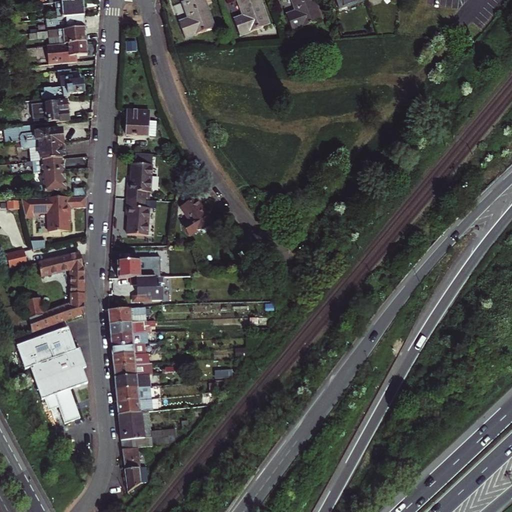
[(184,39),(213,28),(203,0),(189,0),(182,3),(189,20),(178,23),(184,39)]
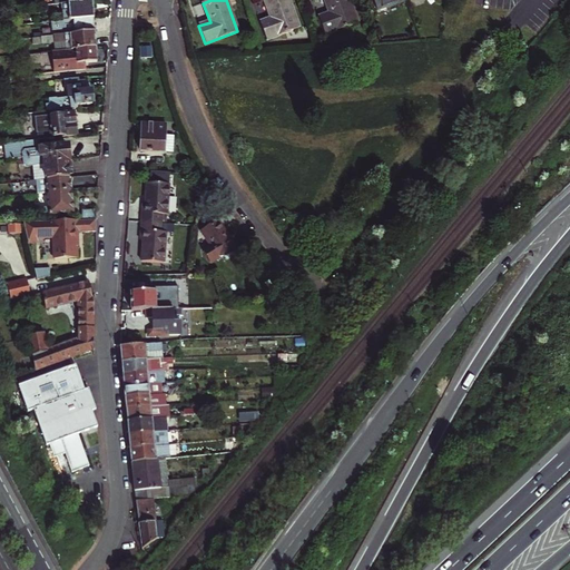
[(266,39),(297,28),(286,0),(263,0),(271,19),(259,22),(266,39)]
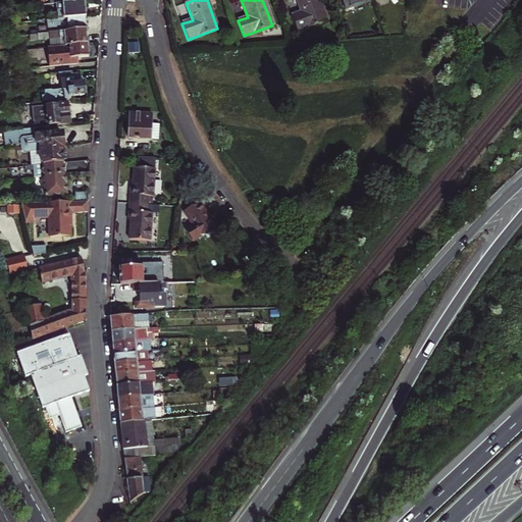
[(298,32),(327,20),(319,0),(297,0),(302,12),(292,15),(298,32)]
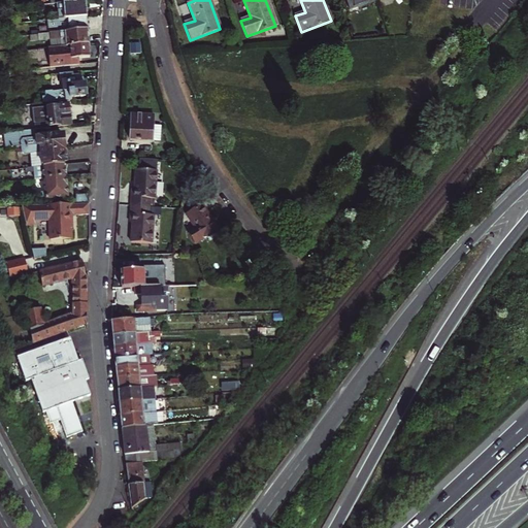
[(374,0),(343,0),(348,10),(375,0),(374,0)]
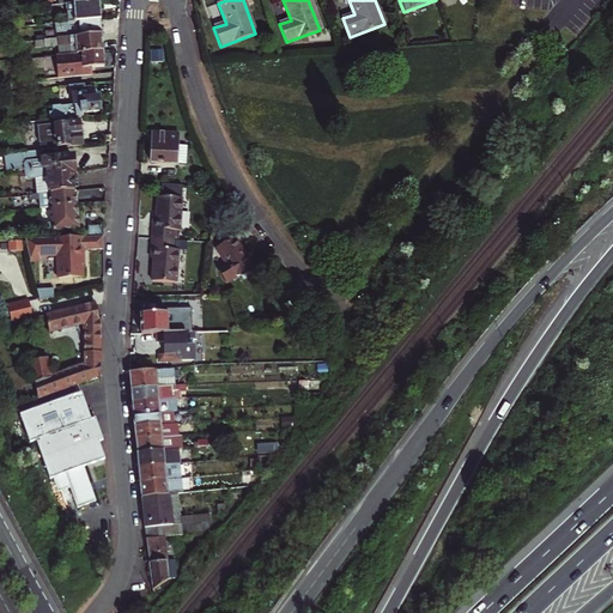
[(68,23),(99,20),(98,2),(73,5),(66,5),(67,23),(68,23)]
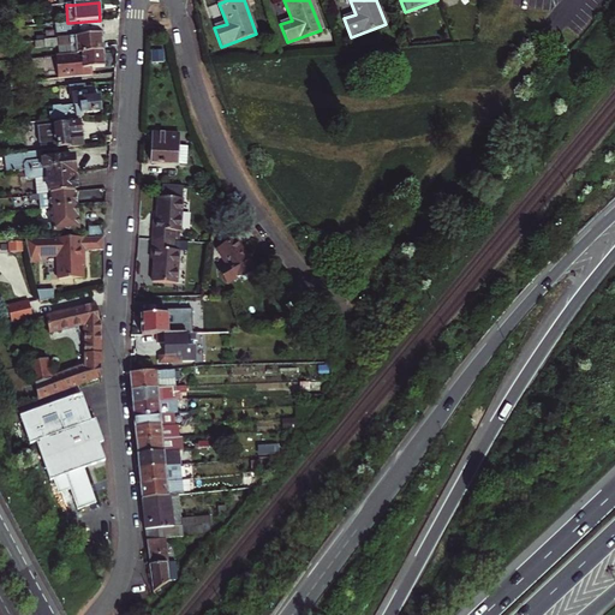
[(101,35),(100,21),(69,23),(70,31),(45,34),(45,40),(101,35)]
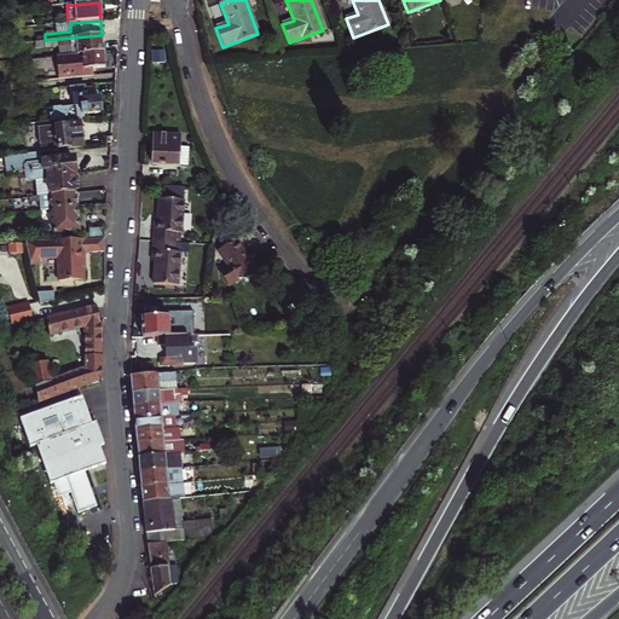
[(103,52),(102,35),(45,40),(35,41),(36,48),(71,45),(71,47),(77,46),(79,55),(103,52)]
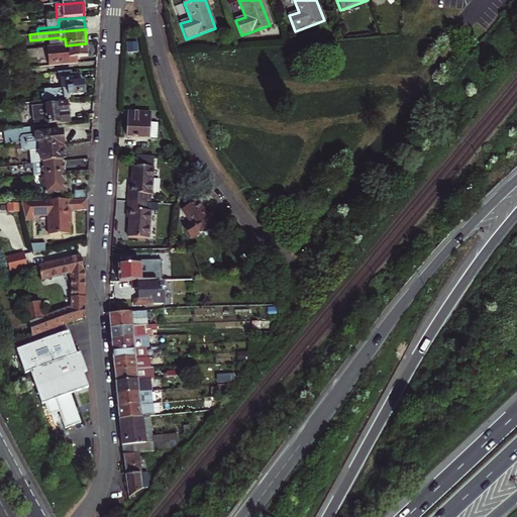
[(87,57),(86,43),(66,45),(46,47),(48,66),(78,64),(77,58),(87,57)]
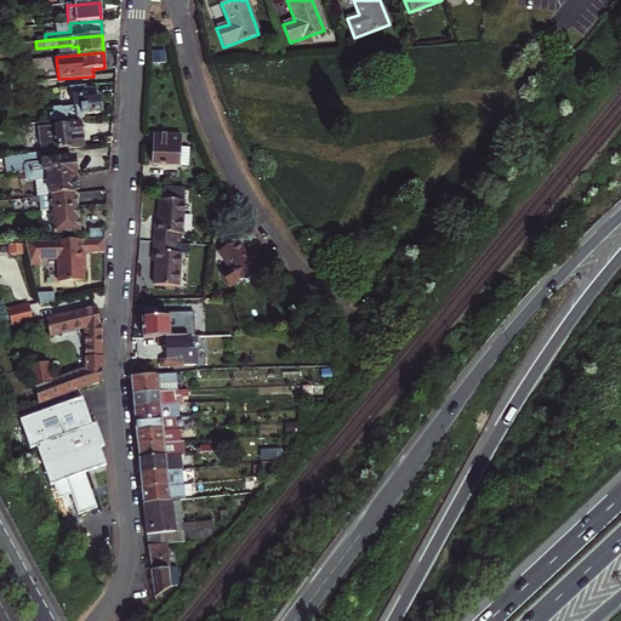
[(45,69),(44,58),(29,60),(30,70),(45,69)]
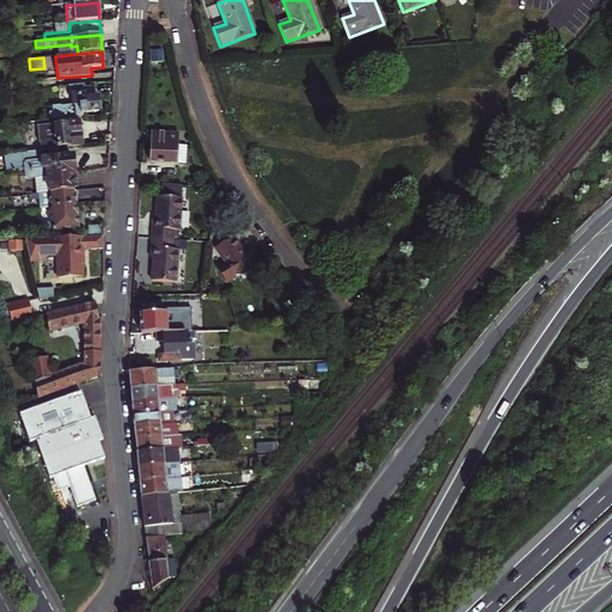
[(48,108),(50,121),(83,117),(83,115),(86,115),(85,112),(99,111),(98,98),(96,99),(95,92),(91,90),(73,91),(74,106),(60,109),(60,106),(48,108)]
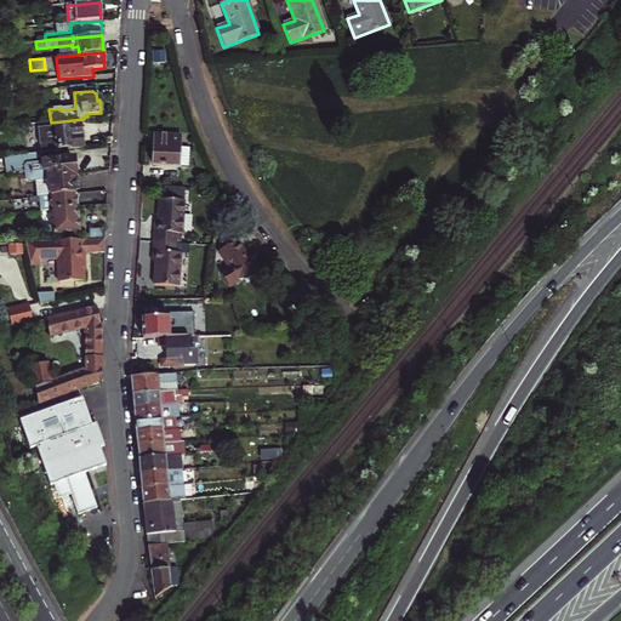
[(43,153),(83,149),(80,124),(67,125),(68,127),(40,130),(43,153)]
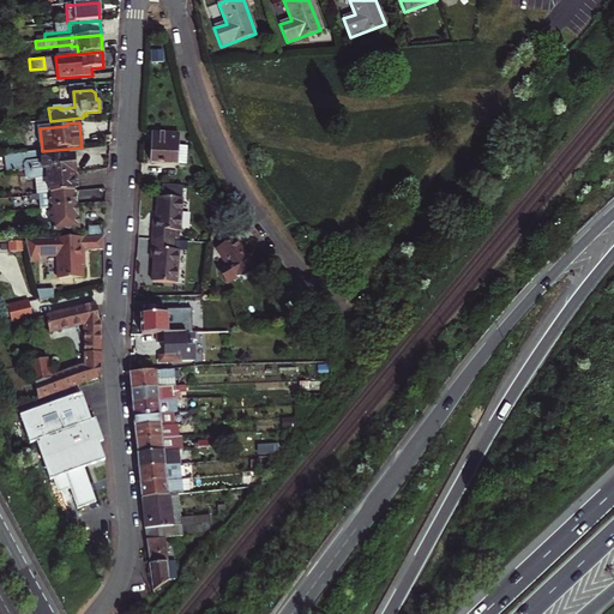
[(178,144),(179,134),(154,132),(151,162),(185,164),(186,144),(178,144)]
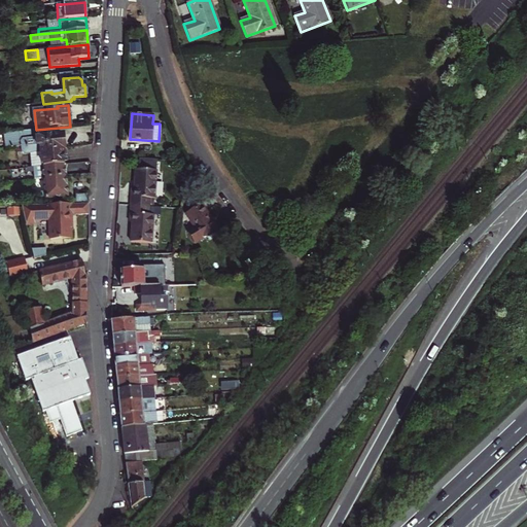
[(47,151),(63,149),(61,135),(36,137),(35,130),(4,133),(5,148),(15,147),(47,143),(47,151)]
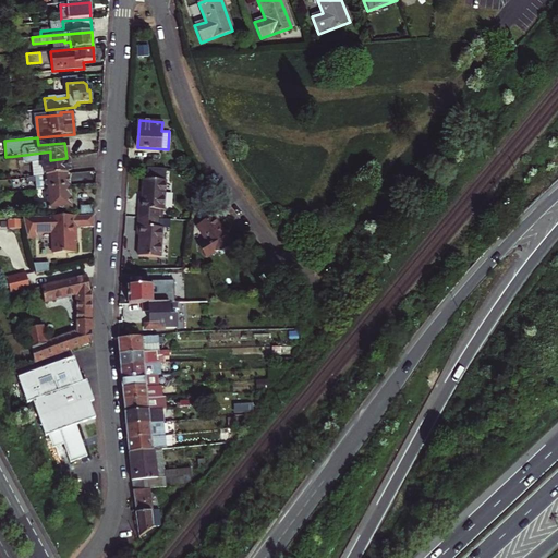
[(44,161),(45,176),(68,174),(67,158),(50,160),(50,152),(16,156),(16,160),(22,160),(26,162),(44,161)]
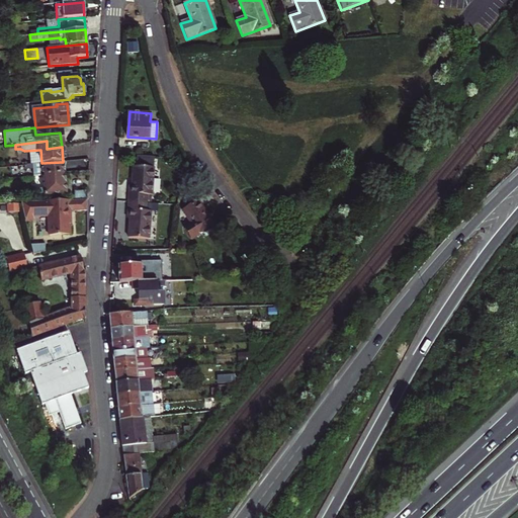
[(147,195),(153,196),(156,158),(139,157),(138,168),(136,168),(134,183),(132,183),(130,202),(146,204),(147,195)]
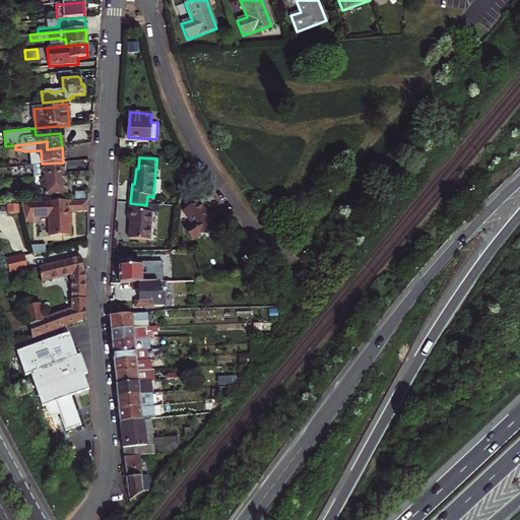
[(25,177),(43,175),(64,174),(63,163),(42,164),(24,166),(25,177)]
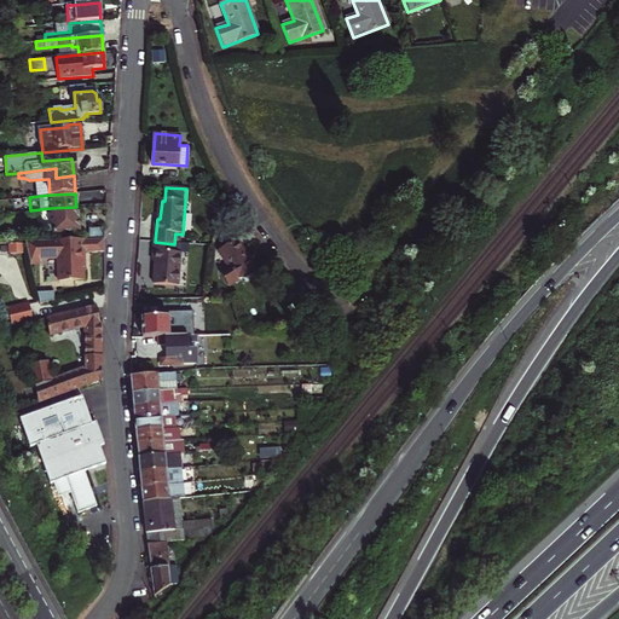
[(76,207),(51,208),(52,224),(45,225),(45,229),(41,229),(42,233),(79,230),(76,207)]
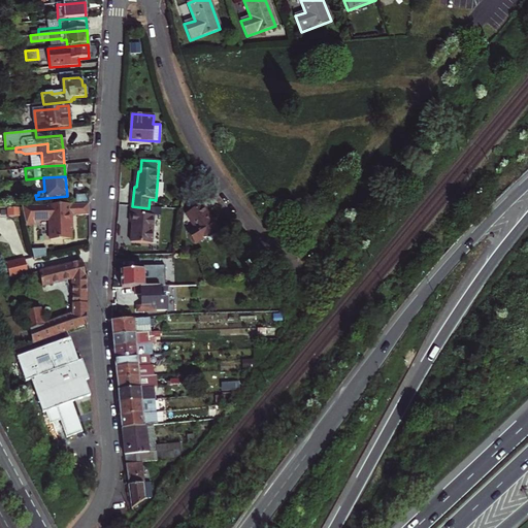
[(75,194),(75,202),(88,204),(89,195),(75,194)]
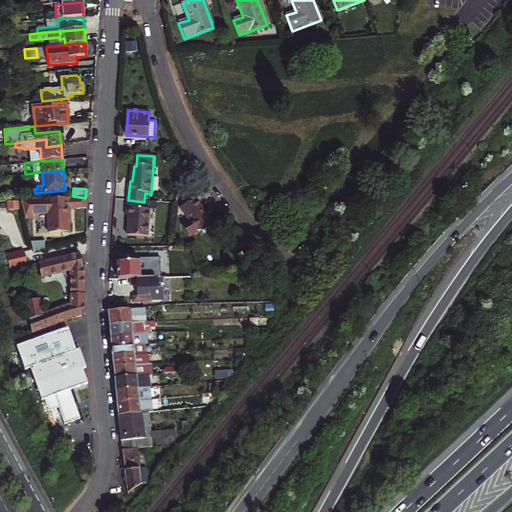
[(70,197),(47,197),(48,231),(69,230),(68,220),(68,214),(70,214),(70,209),(85,209),(85,198),(73,196),(70,197)]
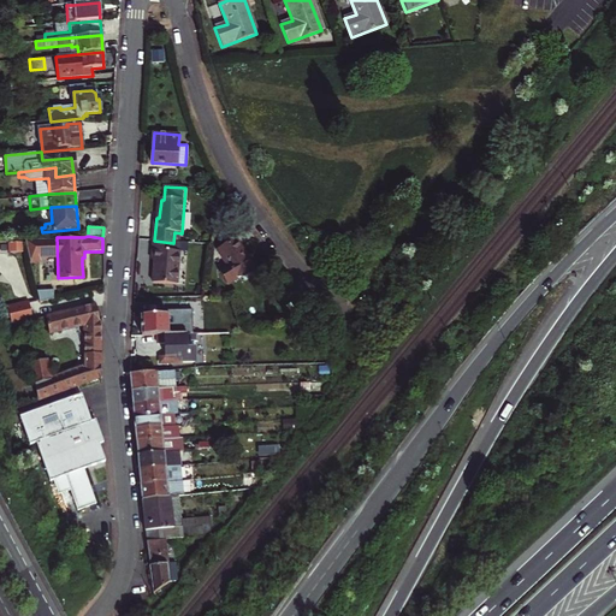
[(235,265),(224,272),(232,284),(260,267),(241,237),(224,248),(235,265)]
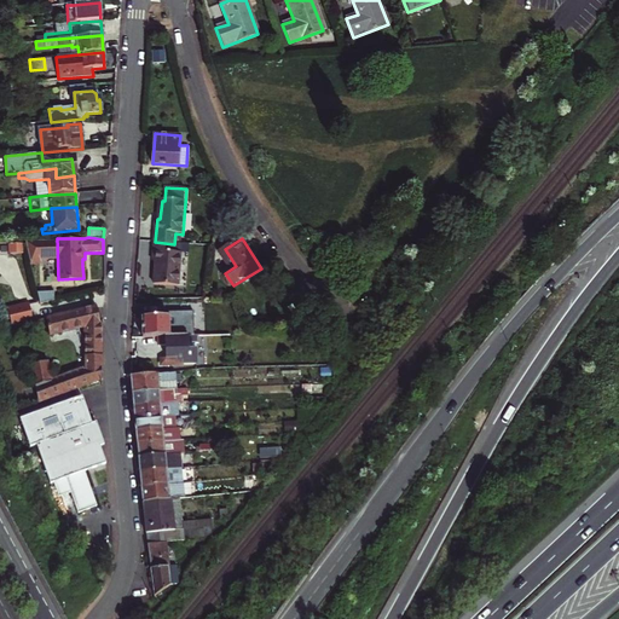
[(154,265),(156,265),(155,284),(179,287),(181,254),(174,253),(174,244),(155,242),(154,265)]
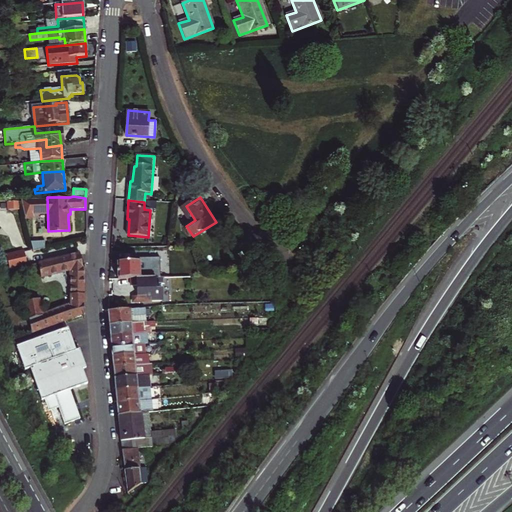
[(42,244),(31,246),(32,252),(43,249),(42,244)]
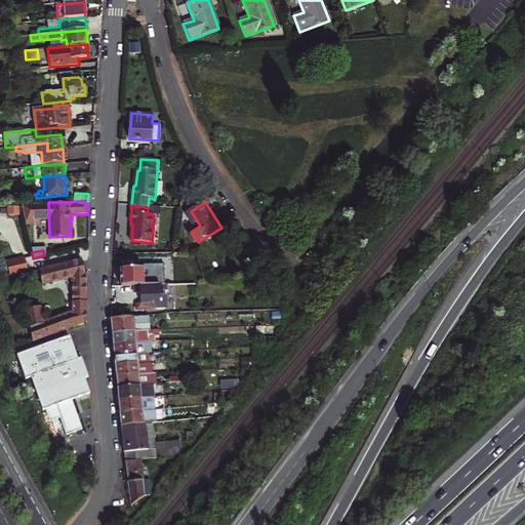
[(19,274),(28,272),(25,257),(7,261),(10,276),(19,274)]
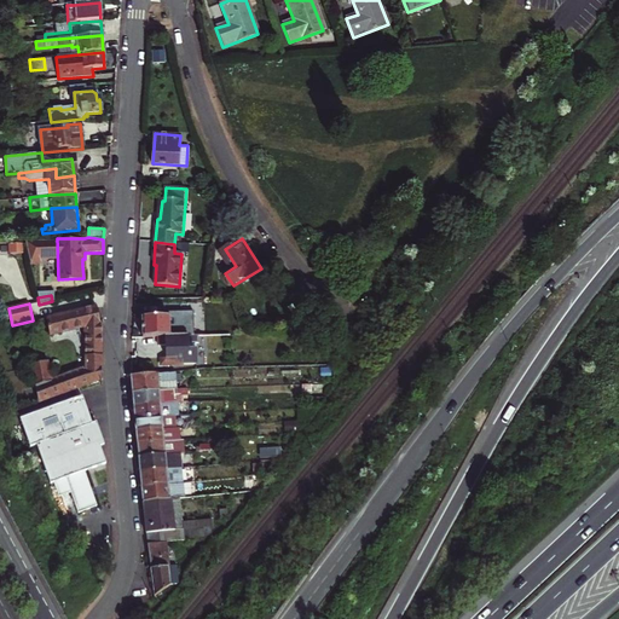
[(97,308),(39,320),(41,335),(85,328),(85,369),(51,381),(47,362),(29,365),(36,400),(102,381),(100,323),(97,308)]
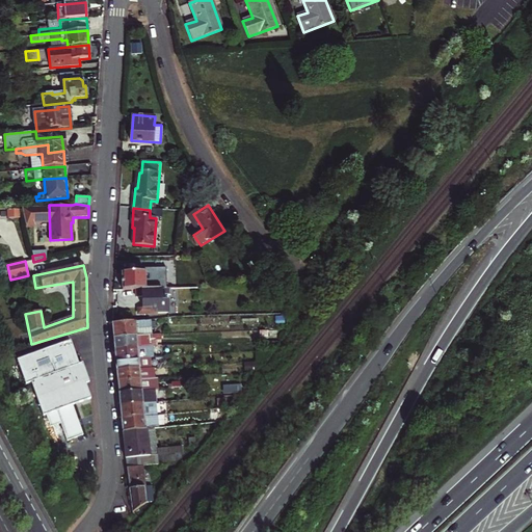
[(122,272),(123,290),(135,289),(166,289),(166,268),(144,268),(144,272),(122,272)]
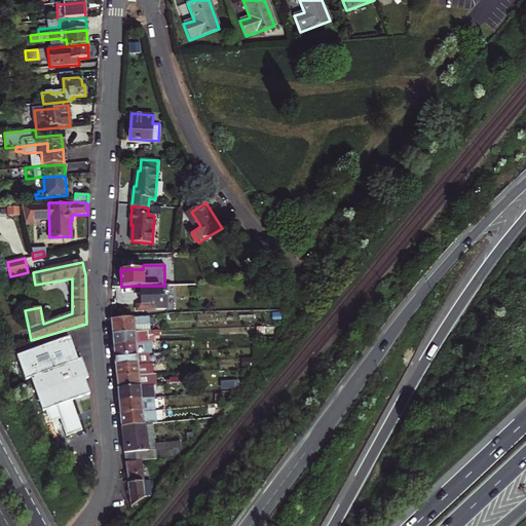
[(164,286),(134,286),(135,293),(141,293),(141,306),(141,310),(166,309),(165,292),(168,292),(168,291),(178,291),(178,285),(164,286)]
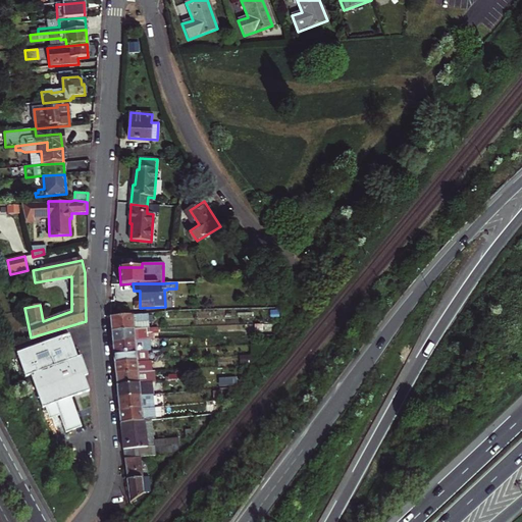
[(145,314),(111,317),(112,331),(135,329),(146,328),(145,322),(150,321),(149,316),(145,316),(145,314)]
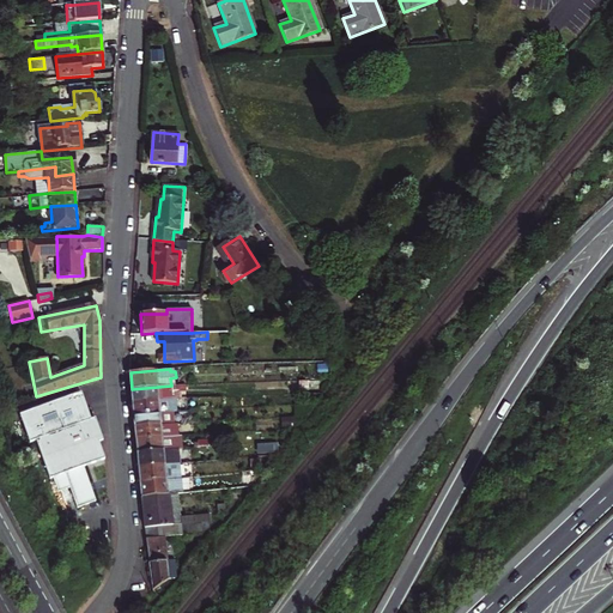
[(158,387),(132,389),(133,402),(173,399),(182,398),(181,386),(171,386),(158,387)]
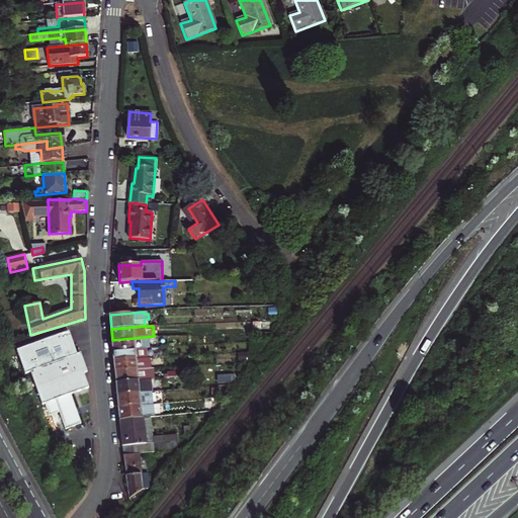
[(16,349),(23,371),(76,355),(69,332),(16,349)]
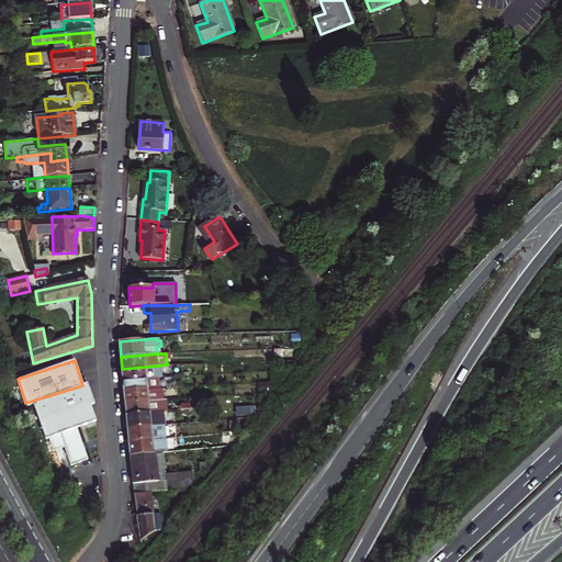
[(158,366),(122,369),(123,381),(147,378),(154,378),(159,378),(158,366)]
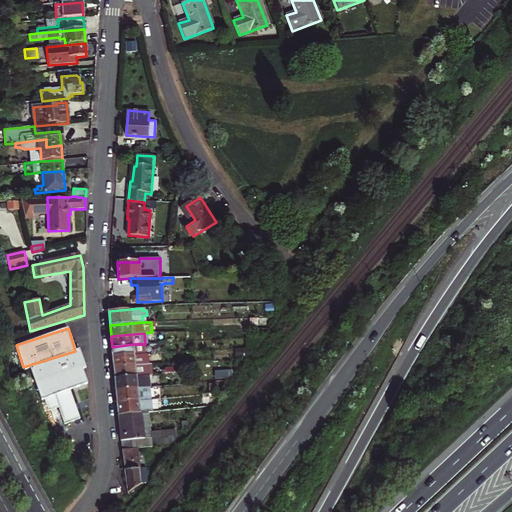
[(134,344),(112,347),(113,357),(141,354),(140,344),(134,344)]
